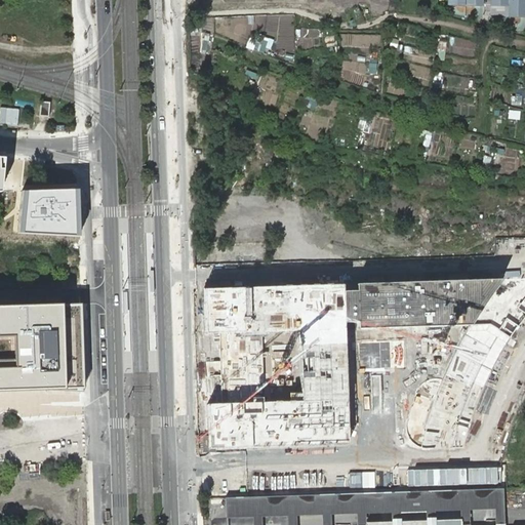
[(524,0),(510,0),(510,8),(510,15),(524,14),(524,0)]
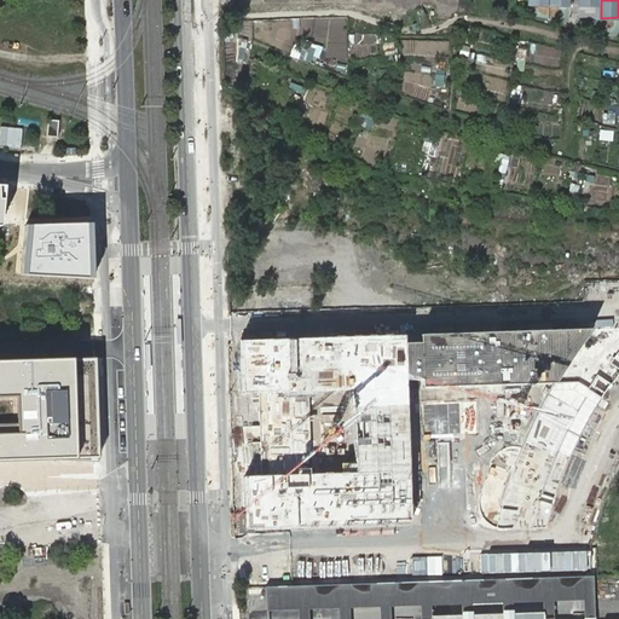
[(415,12),(406,16),(412,32),(421,28),(415,12)]
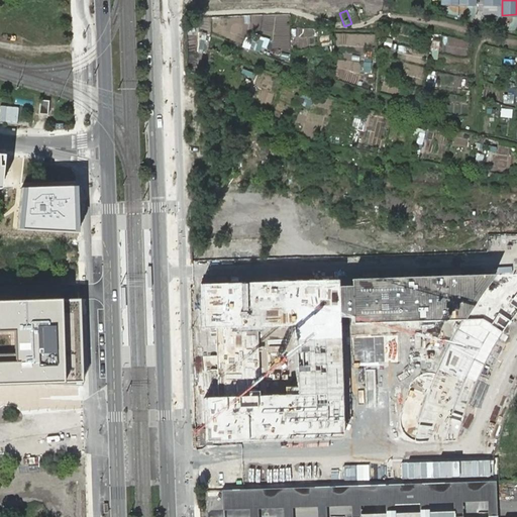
[(410,53),(410,46),(396,45),(395,60),(424,63),(425,57),(419,57),(420,54),(410,53)]
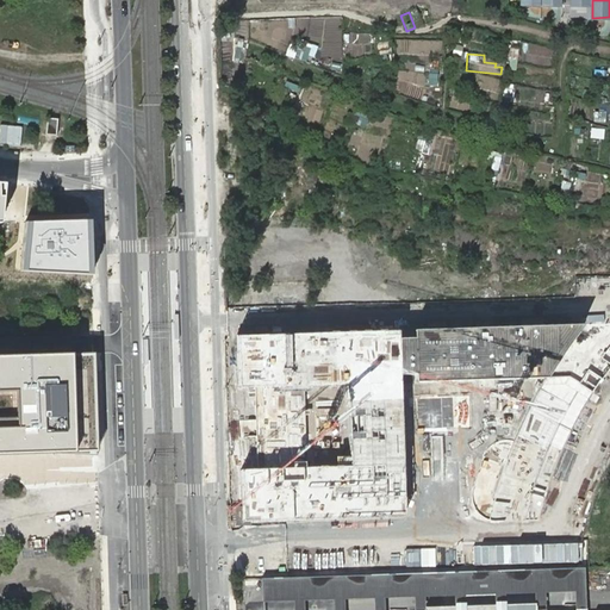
[(56,135),(57,119),(48,119),(47,135),(56,135)]
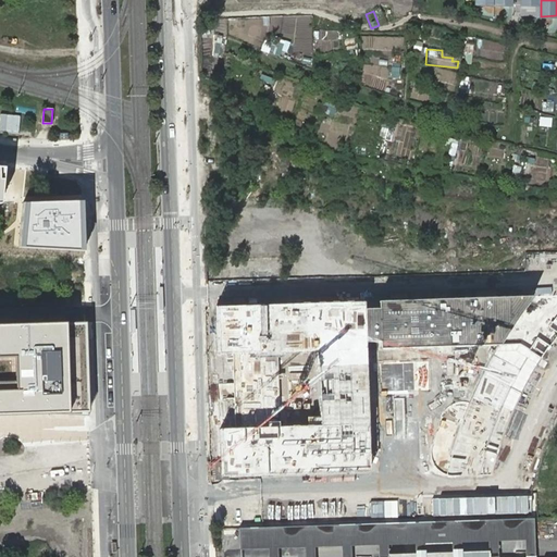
[(382,123),(380,138),(393,139),(394,124),(382,123)]
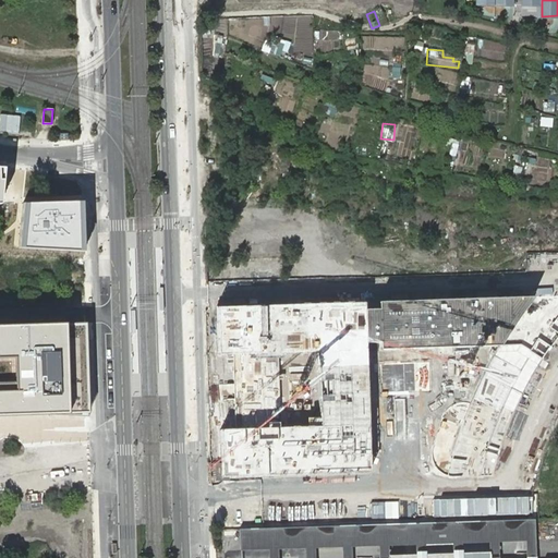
[(514,165),(511,174),(519,178),(522,168),(514,165)]
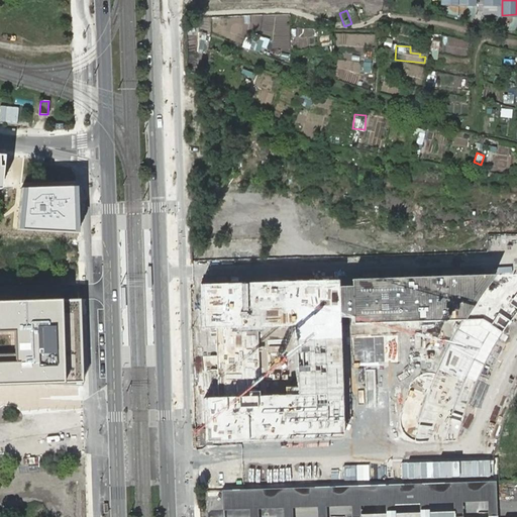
[(75,179),(25,182),(18,223),(77,227),(75,179)]
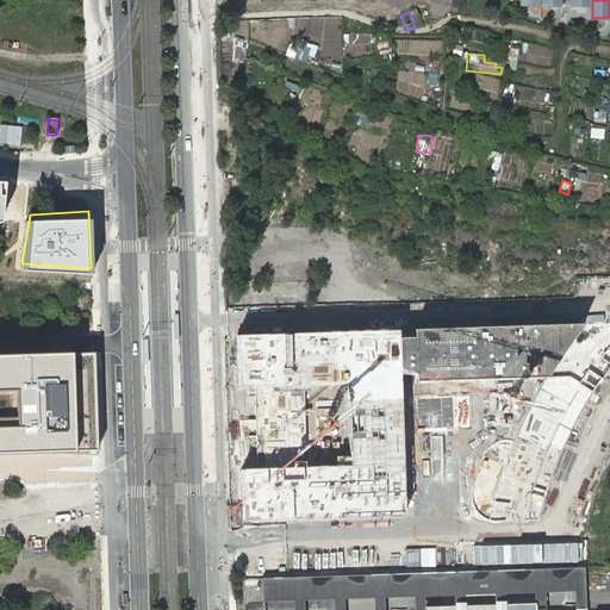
[(396,330),(236,335),(234,522),(404,515),(400,374),(415,374),(416,381),(545,377),(520,429),(499,473),(490,521),(542,522),(560,458),(582,410),(602,378),(609,368),(609,323),(414,331),(415,337),(398,340),(396,330)]
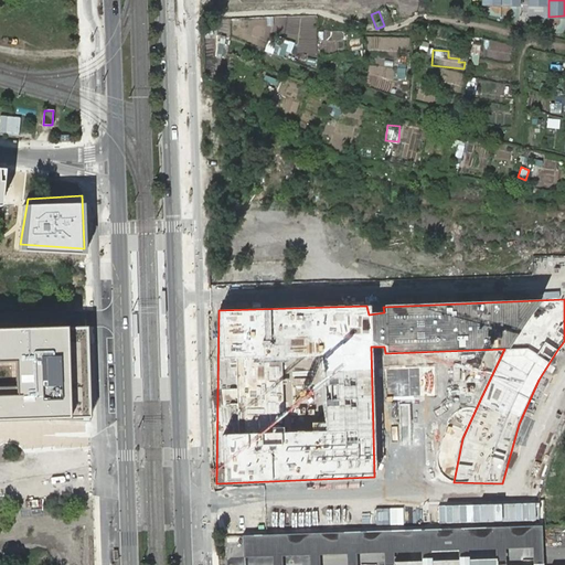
[(87,327),(0,329),(0,418),(89,416),(87,327)]
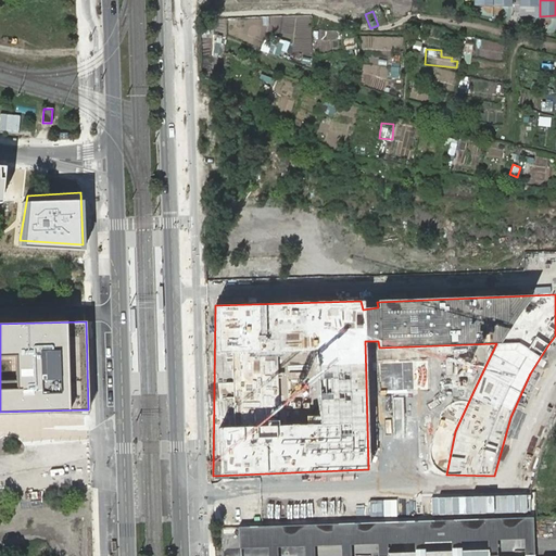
[(532,517),(459,520),(459,541),(533,539),(532,517)]
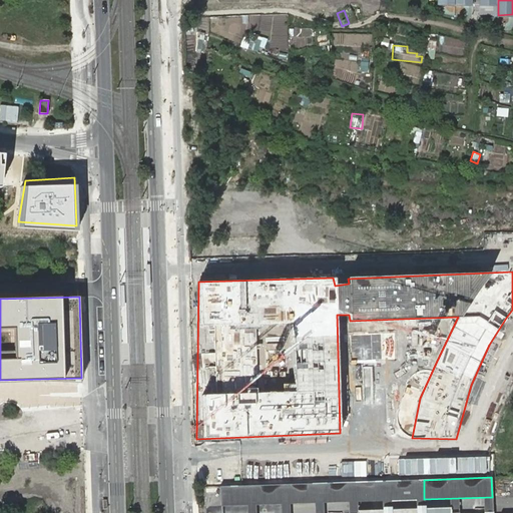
[(424,480),(220,486),(220,506),(424,499),(424,480)]
